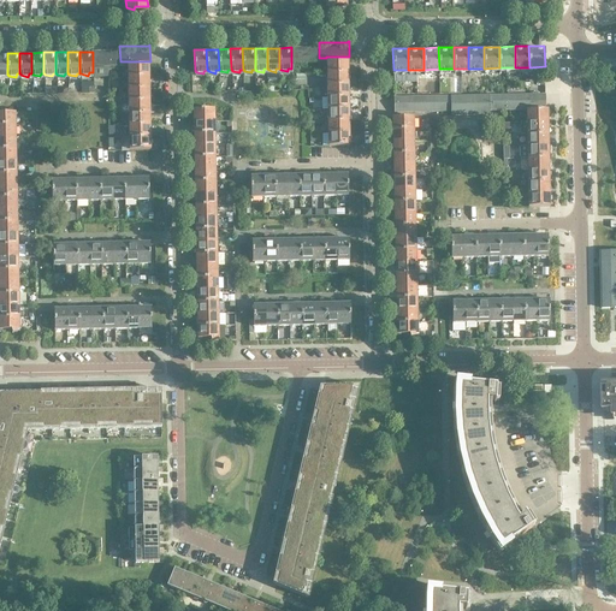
[(348,69),(348,57),(326,57),(326,58),(327,69),(348,69)]
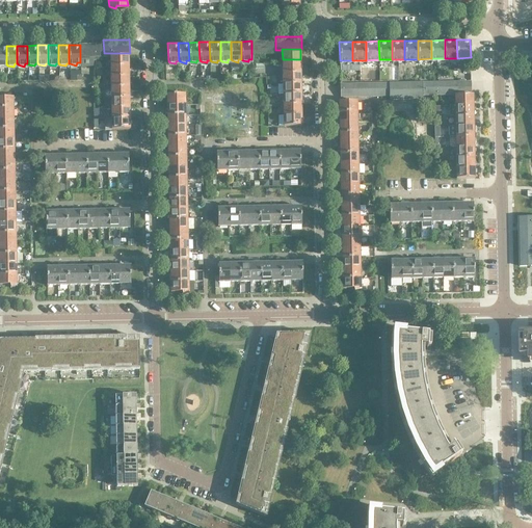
[(129,63),(128,53),(110,53),(110,63),(129,63)]
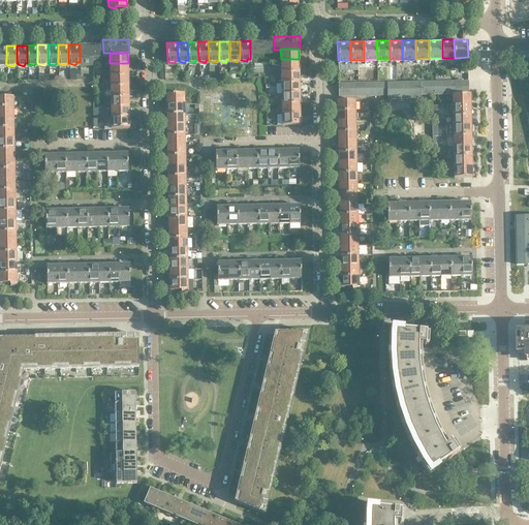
[(299,69),(299,59),(281,59),(281,70),(299,69)]
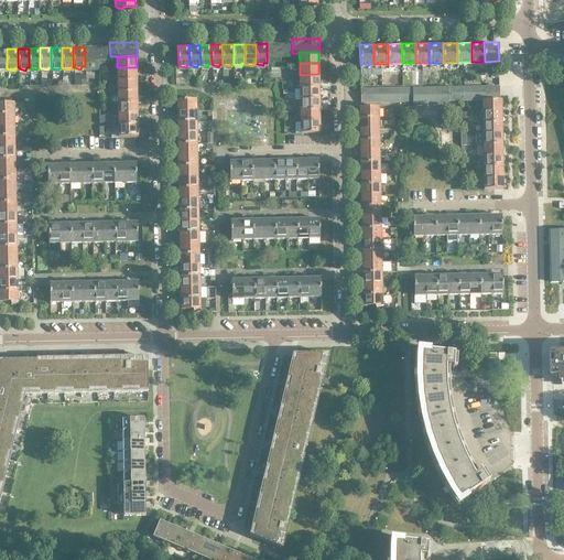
[(137,78),(137,67),(117,67),(117,78),(137,78)]
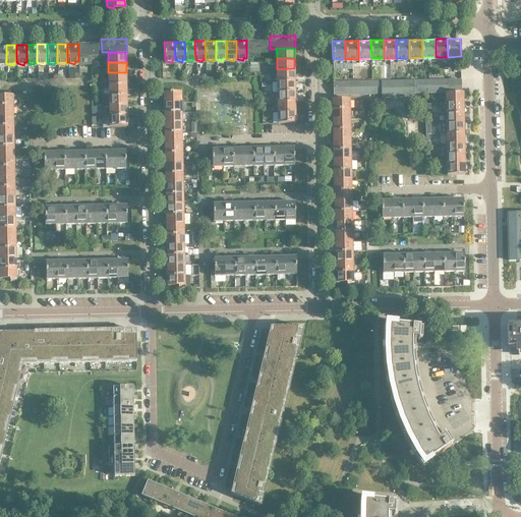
[(294,78),(294,68),(277,69),(277,78),(294,78)]
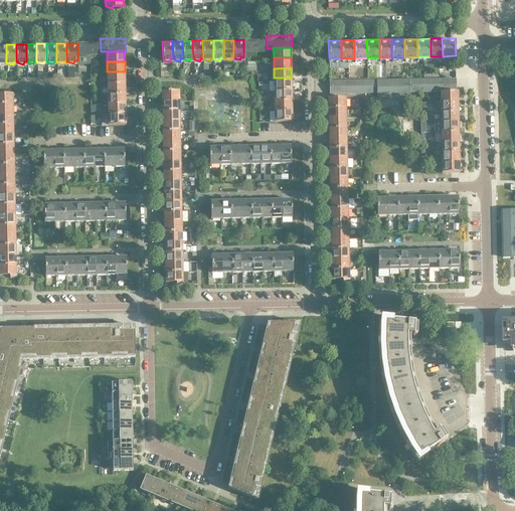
[(125,81),(125,71),(107,71),(107,81),(125,81)]
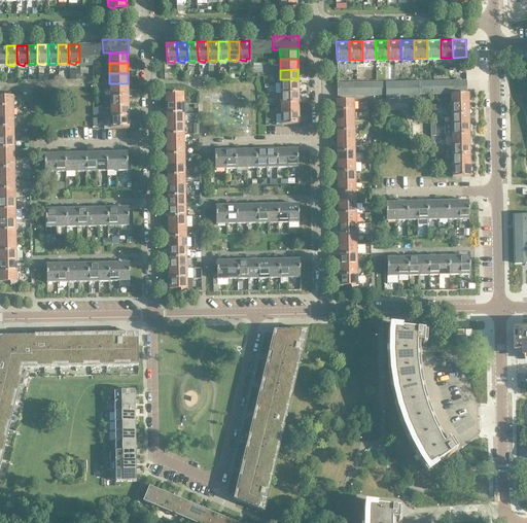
[(454,91),(453,83),(453,77),(350,79),(350,86),(350,93),(385,92),(385,96),(418,95),(418,91),(450,91),(454,91)]
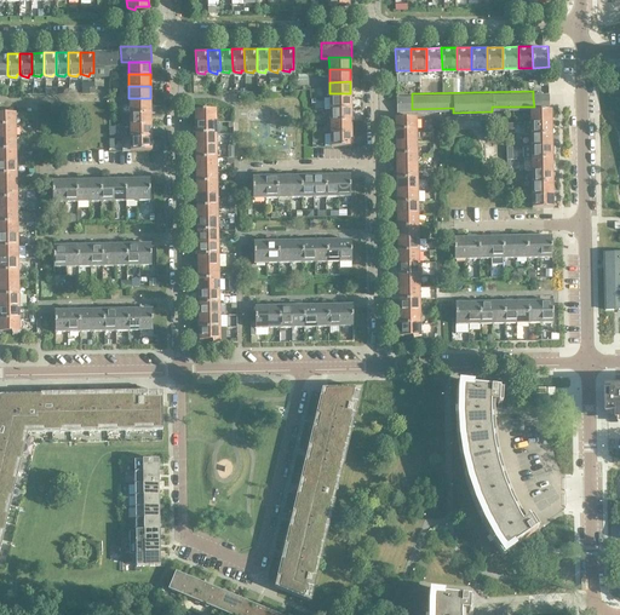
[(351,105),(350,93),(329,93),(329,105),(351,105)]
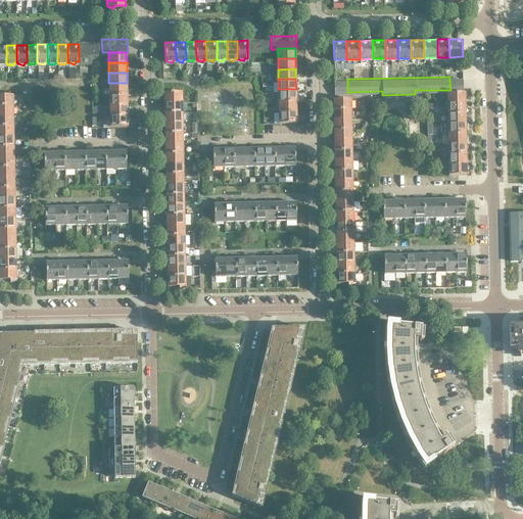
[(127,93),(127,83),(108,83),(109,93),(127,93)]
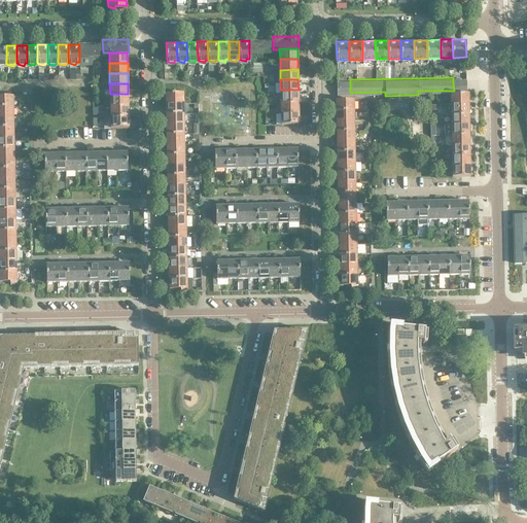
[(183,100),(183,90),(165,90),(165,101),(183,100)]
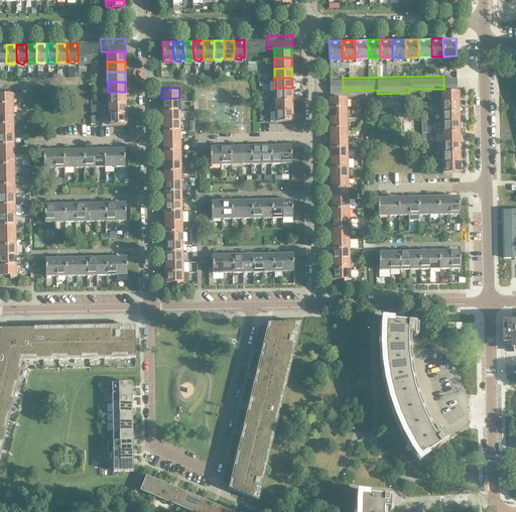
[(292,98),(292,88),(274,88),(274,98),(292,98)]
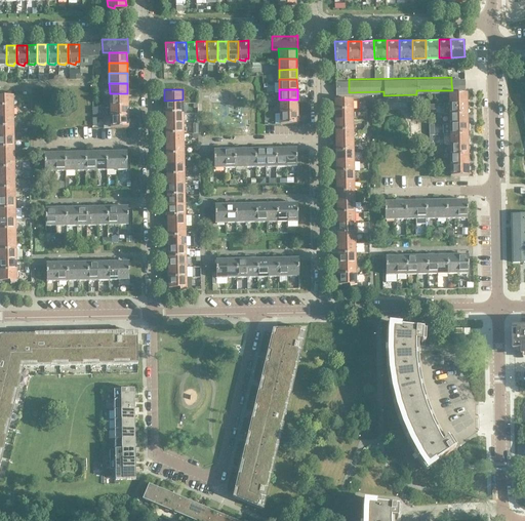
[(467,101),(467,89),(465,89),(452,90),(448,90),(449,101),(467,101)]
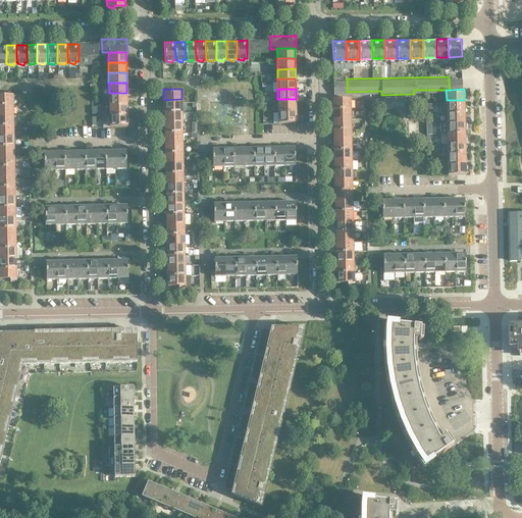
[(0,102),(13,102),(12,92),(0,92),(0,102)]
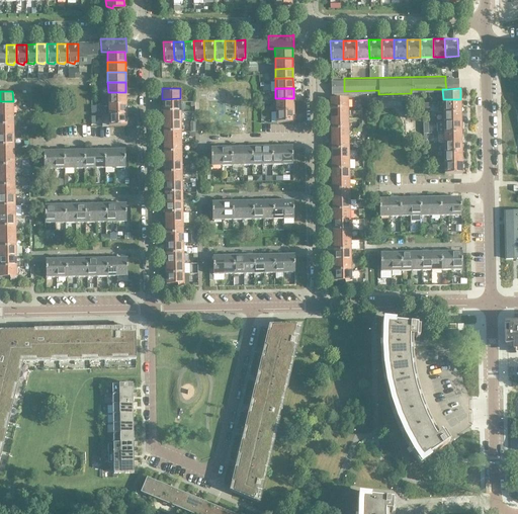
[(125,102),(125,92),(108,92),(108,102),(125,102)]
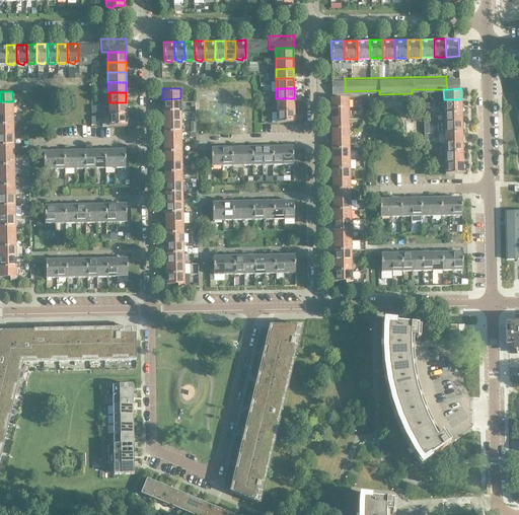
[(348,105),(348,95),(330,95),(330,105),(348,105)]
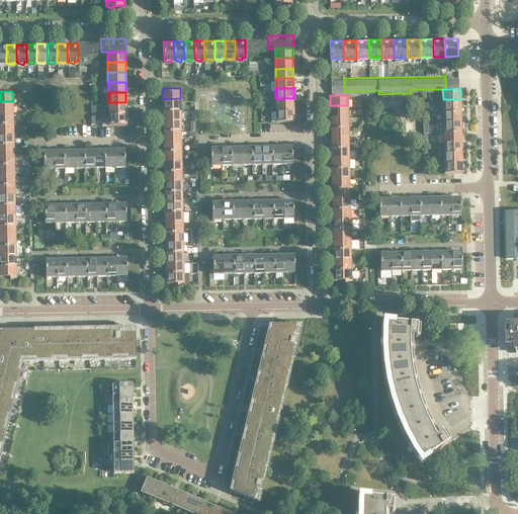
[(180,108),(180,98),(162,99),(162,109),(180,108)]
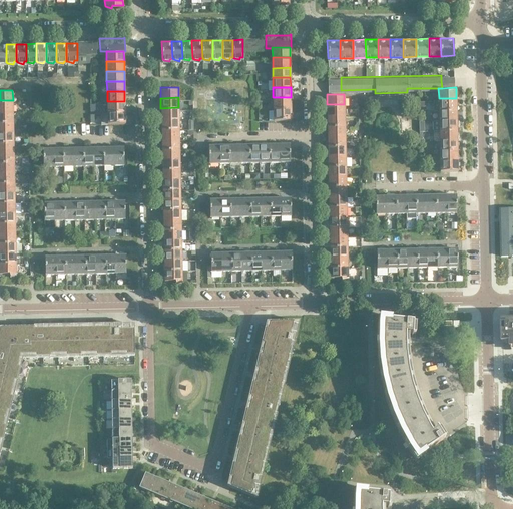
[(291,107),(291,97),(273,97),(273,107),(291,107)]
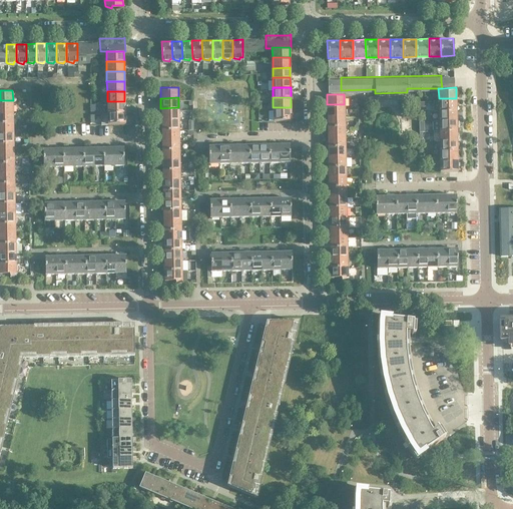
[(456,108),(456,102),(456,98),(439,98),(439,108),(456,108)]
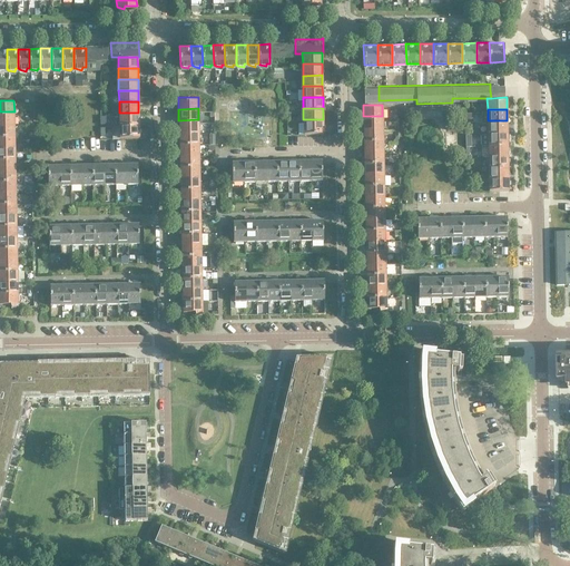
[(0,123),(15,123),(15,111),(0,111),(0,123)]
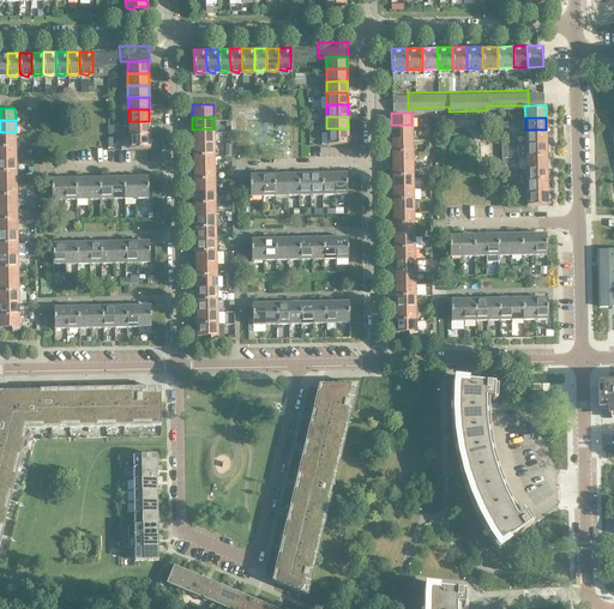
[(150,133),(149,121),(128,121),(128,133),(150,133)]
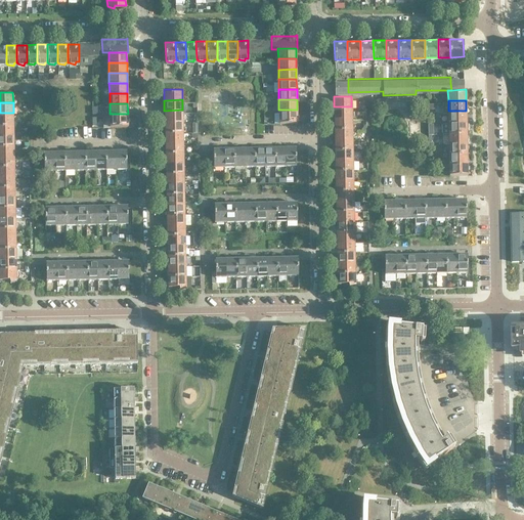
[(352,117),(351,106),(334,106),(334,117),(352,117)]
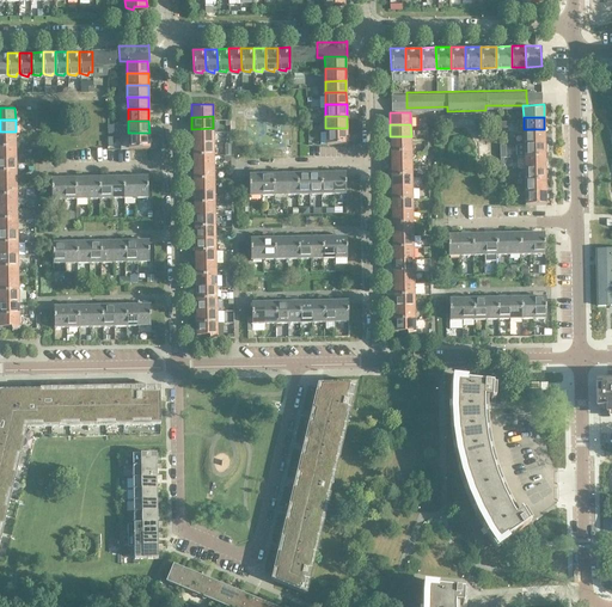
[(213,140),(213,128),(191,129),(193,141),(213,140)]
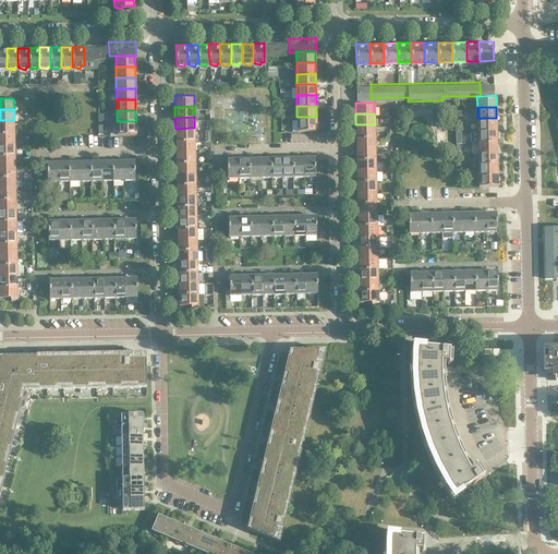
[(316,129),(316,117),(296,117),(298,129),(316,129)]
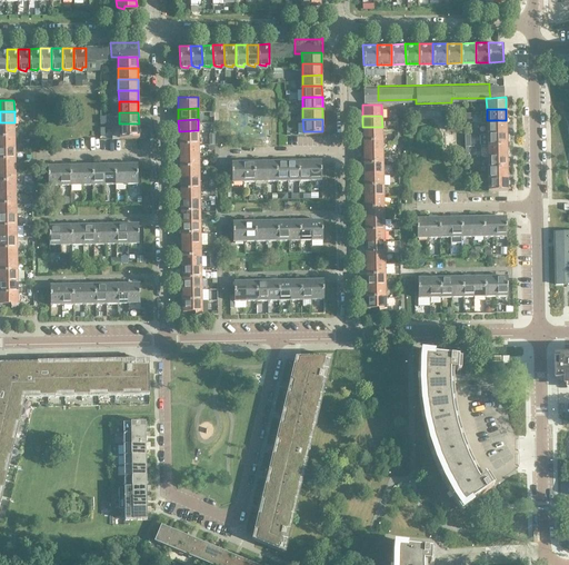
[(506,131),(506,120),(487,120),(487,131),(506,131)]
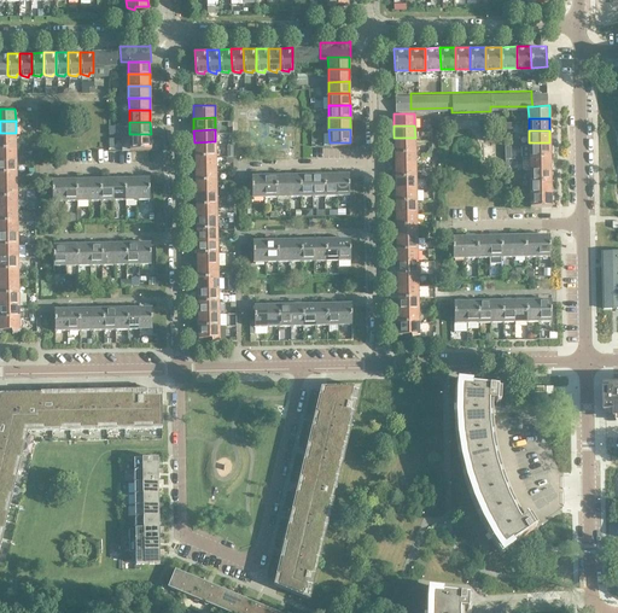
[(0,145),(16,145),(16,133),(0,133),(0,145)]
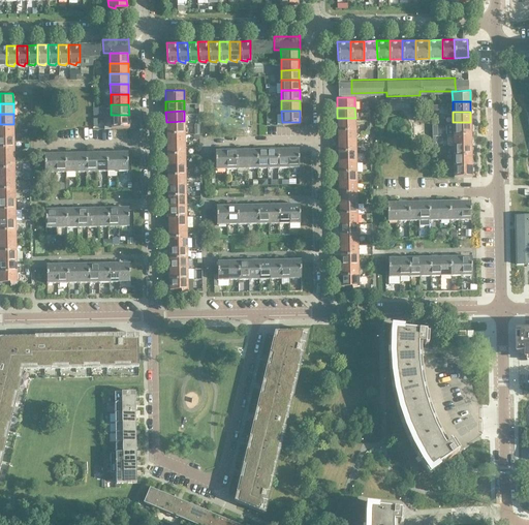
[(129,125),(129,115),(111,115),(111,125),(129,125)]
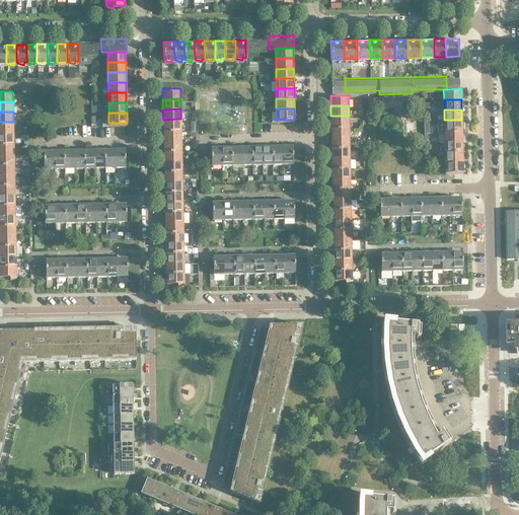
[(349,126),(349,116),(330,116),(330,127),(349,126)]
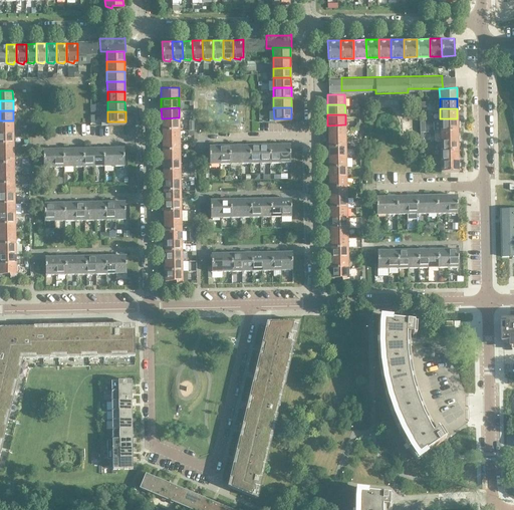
[(194,126),(195,116),(186,116),(186,126),(194,126)]
